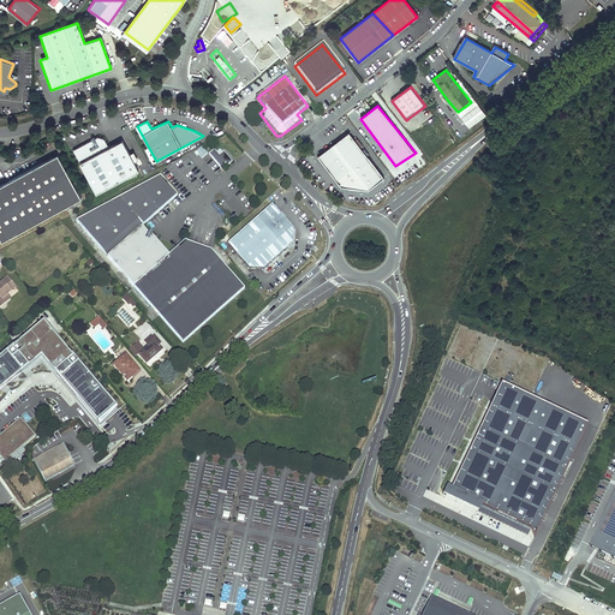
[(383,179),(348,133),(333,145),(317,157),(329,172),(334,179),(340,186),(348,189),(368,191),(369,191),(383,179)]
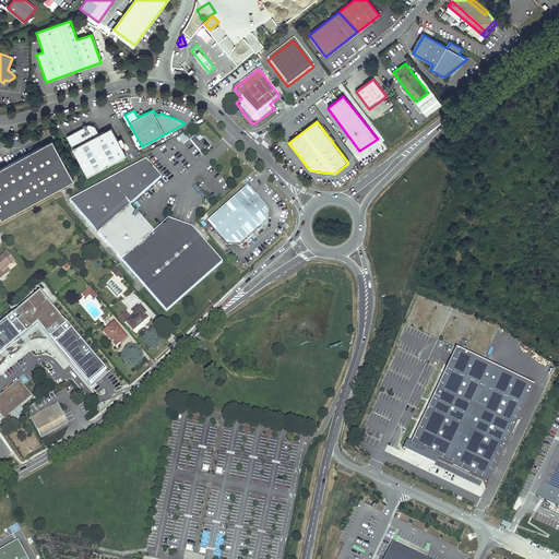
[(111,128),(99,134),(95,126),(90,125),(67,137),(88,176),(127,156),(111,128)]
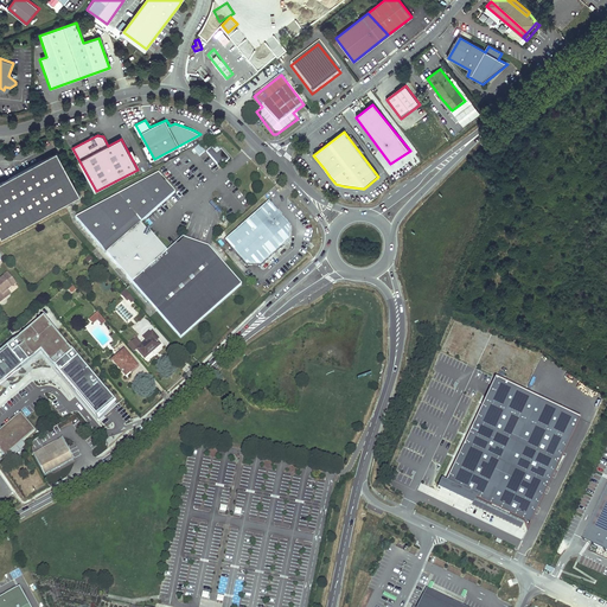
[(327,141),(312,153),(313,155),(328,144),(327,141)]
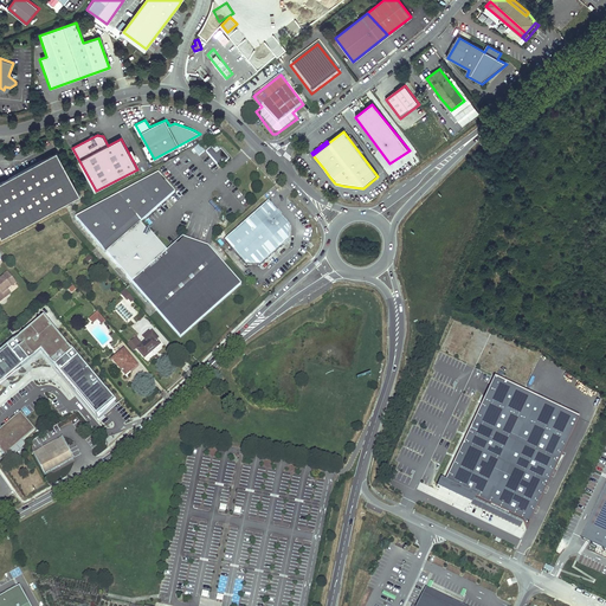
[(419,142),(412,148),(417,154),(424,148),(419,142)]
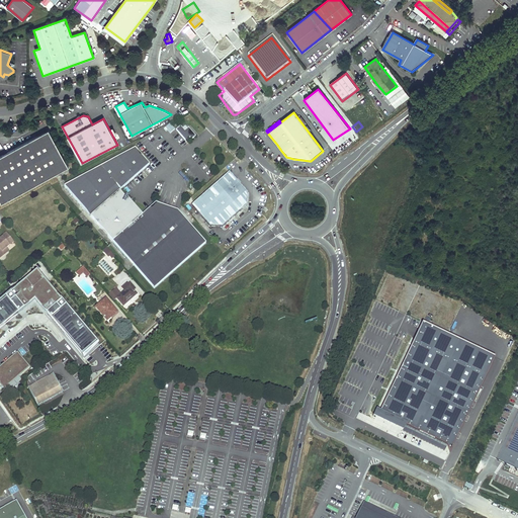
[(170,135),(175,130),(169,123),(164,128),(170,135)]
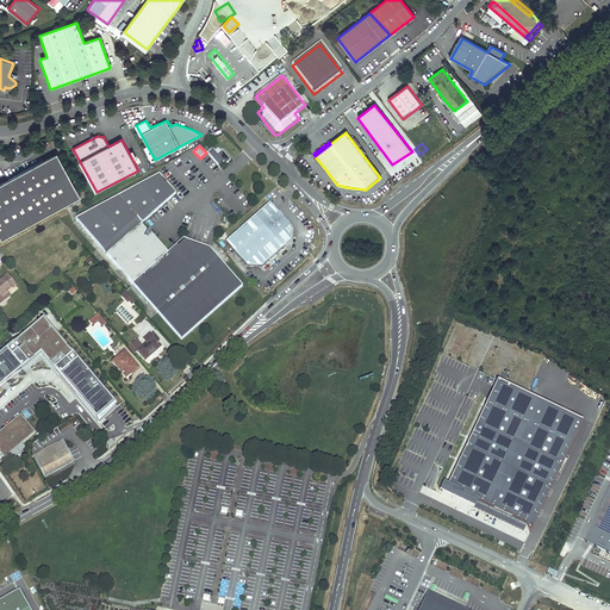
[(213,148),(207,154),(219,167),(224,163),(226,166),(231,161),(223,151),(218,155),(213,148)]
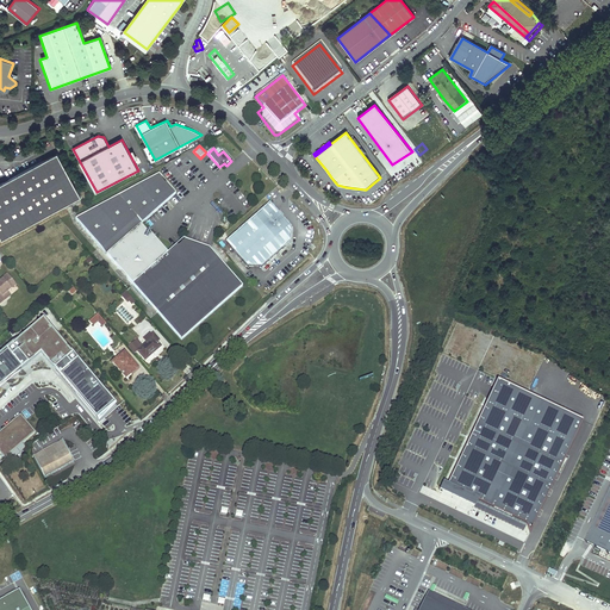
[(0,234),(2,240),(82,195),(60,155),(50,161),(49,157),(0,184),(0,234)]
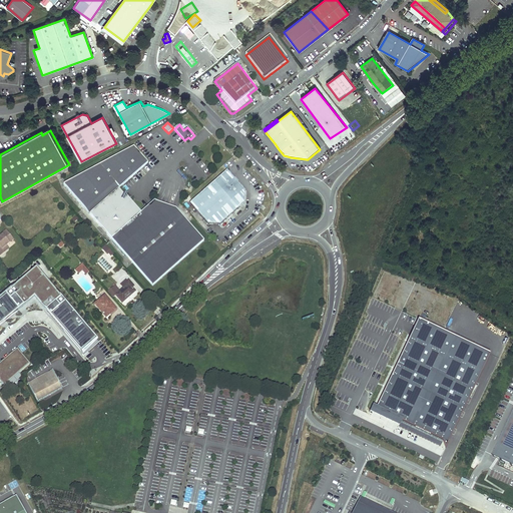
[(265,131),(264,131),(274,145),(275,143),(265,131)]
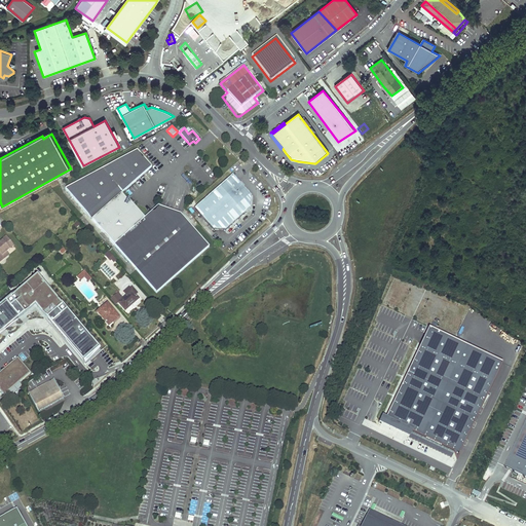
[(66,190),(103,232),(104,231),(111,239),(109,240),(157,294),(211,248),(182,215),(159,207),(145,219),(129,201),(126,200),(122,194),(152,167),(138,151),(66,190)]
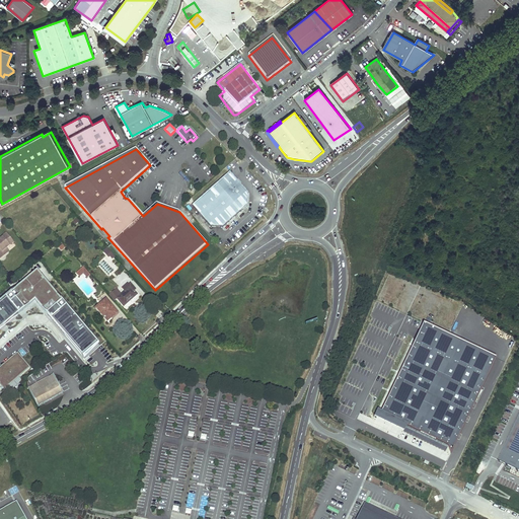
[(229,174),(192,208),(210,228),(222,229),(247,208),(247,195),(229,174)]
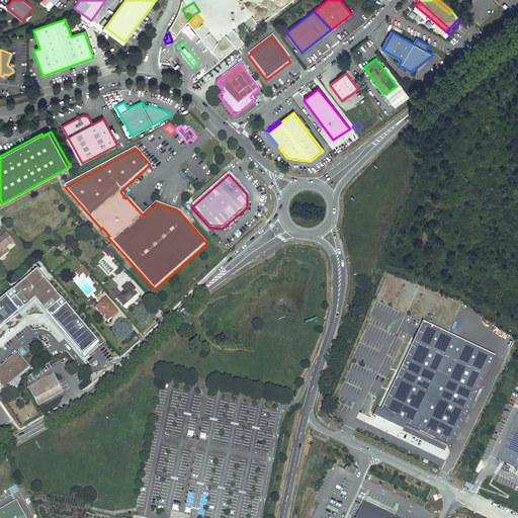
[(7,235),(0,240),(0,241),(0,258),(5,255),(2,252),(6,249),(14,243),(7,235)]
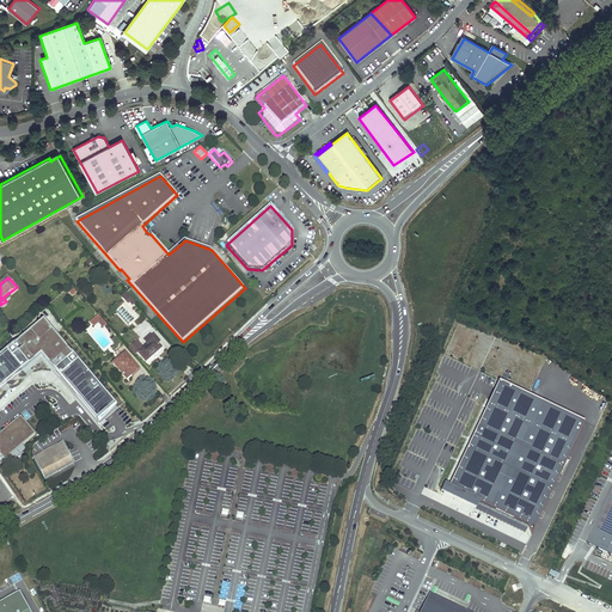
[(121,298),(130,307),(136,303),(126,293),(121,298)]
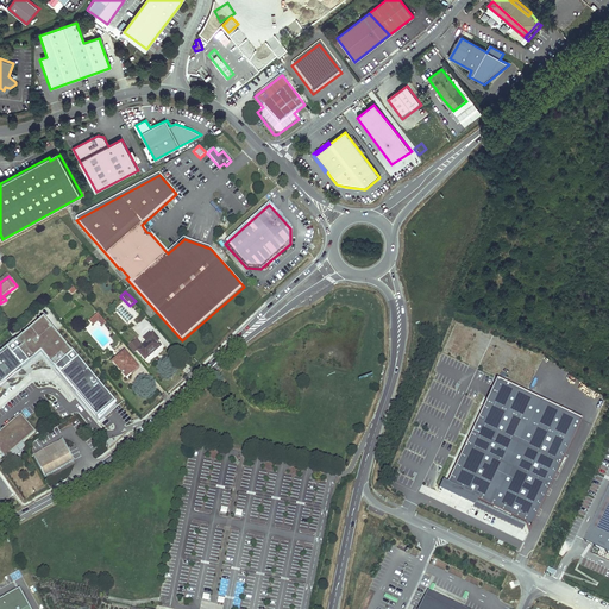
[(105,321),(98,313),(89,320),(92,324),(96,320),(101,325),(105,321)]
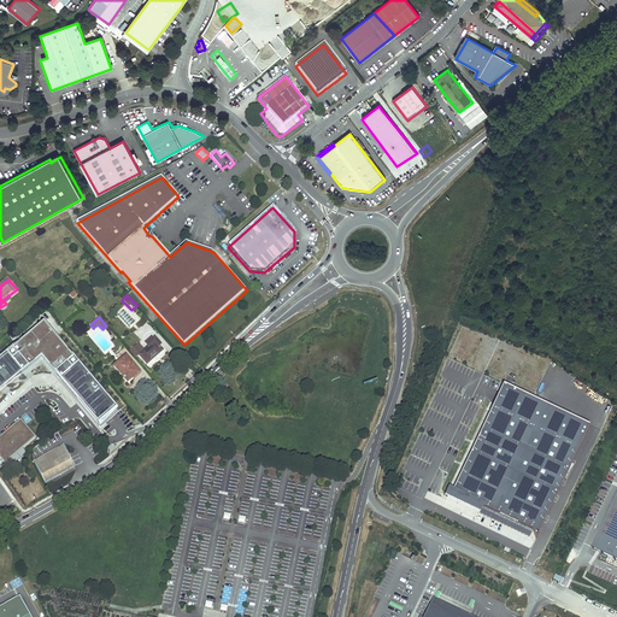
[(97,427),(115,412),(42,327),(0,362),(0,392),(40,359),(97,427)]
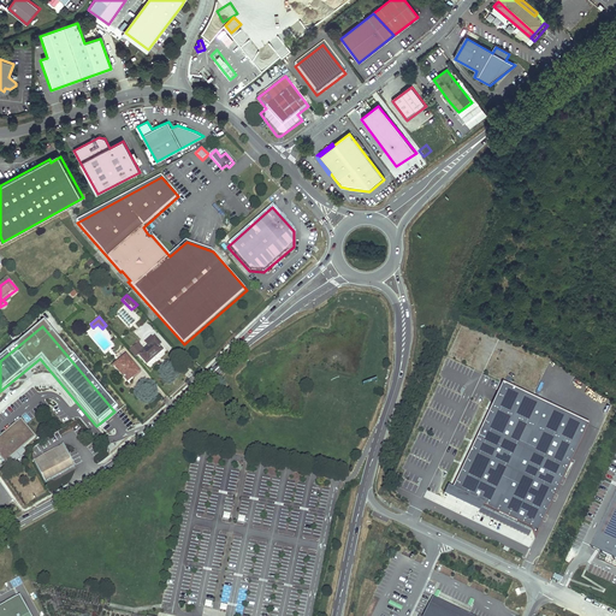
[(136,344),(130,349),(137,357),(140,355),(146,363),(163,349),(160,345),(155,341),(154,342),(152,338),(152,337),(146,343),(149,347),(143,351),(142,350),(136,344)]
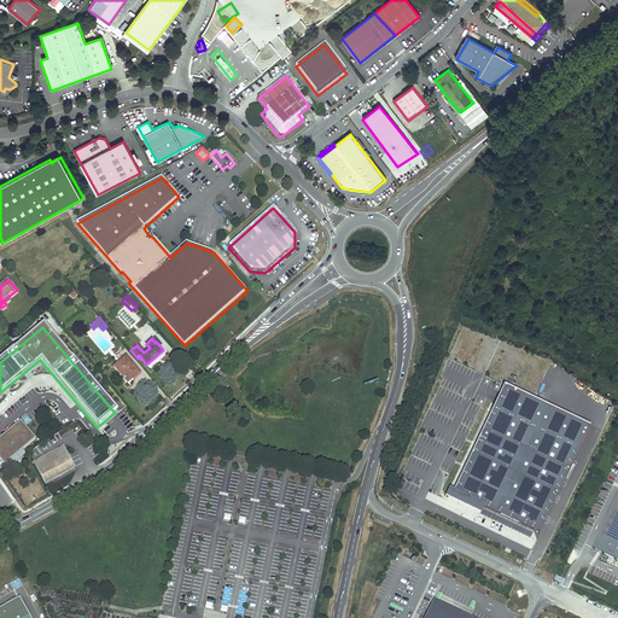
[(128,383),(134,378),(140,373),(126,356),(114,367),(128,383)]
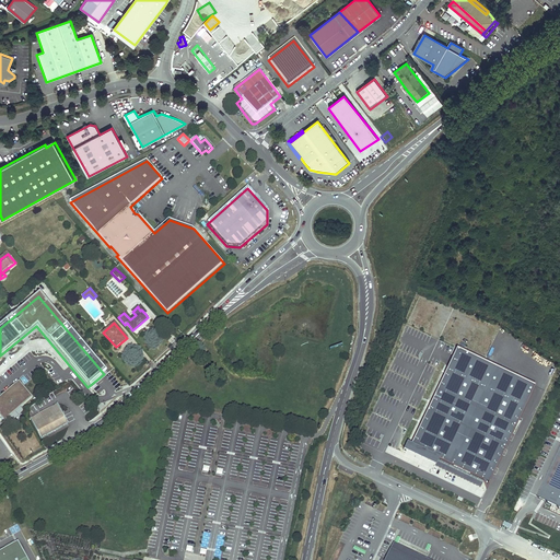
[(457,349),(408,453),(486,489),(535,386),(457,349)]
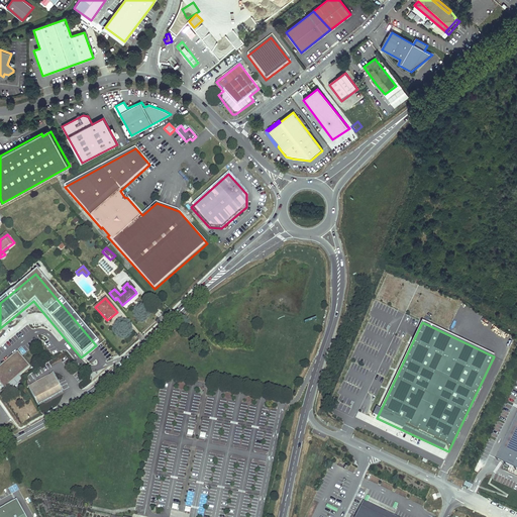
[(29,368),(16,353),(0,367),(0,384),(4,389),(29,368)]
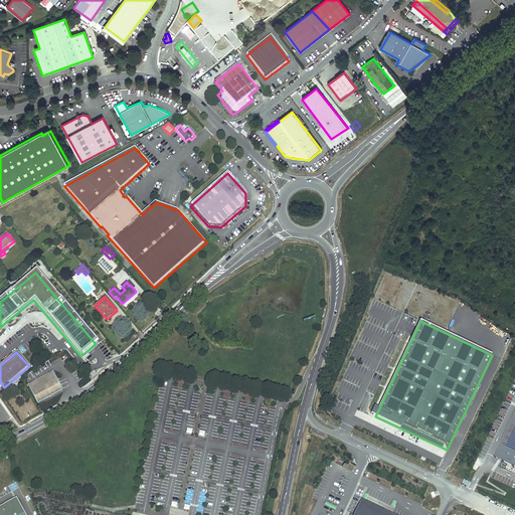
[(63,389),(53,370),(27,385),(38,403),(63,389)]
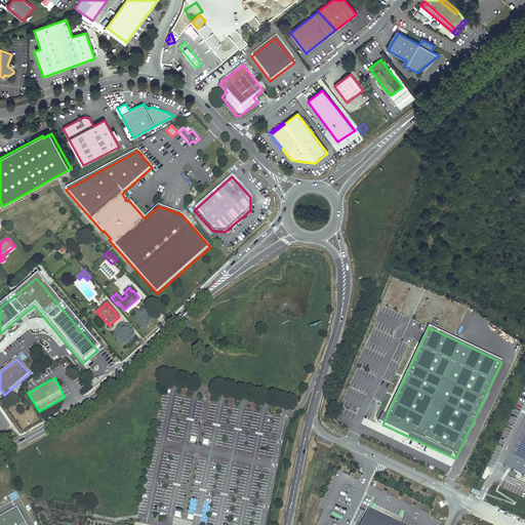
[(524,423),(505,467),(524,476),(524,423)]
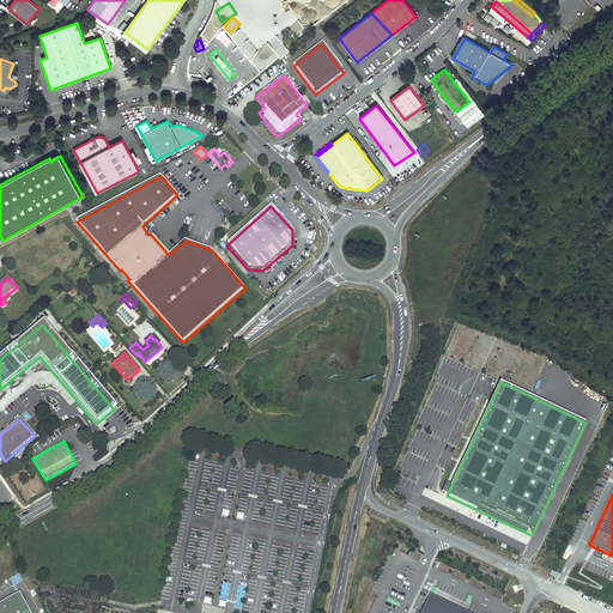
[(31,612),(20,593),(0,604),(0,612),(31,612)]
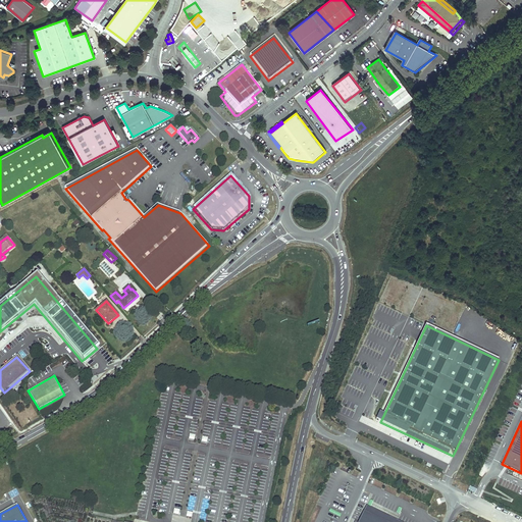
[(398,521),(367,507),(359,521),(398,521)]
